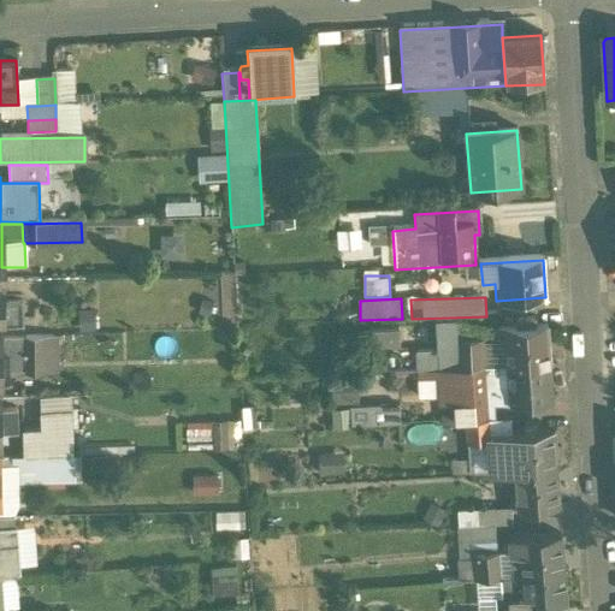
[(22,304),(5,306),(5,330),(22,328),(22,304)]
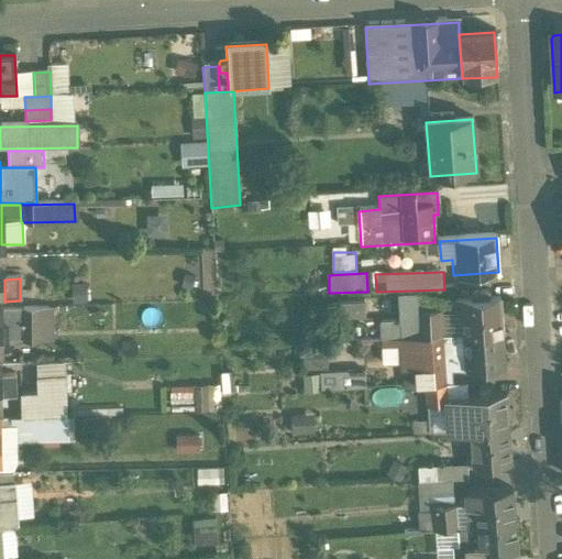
[(399,340),(420,339),(417,296),(397,297),(398,320),(379,321),(381,341),(399,340)]
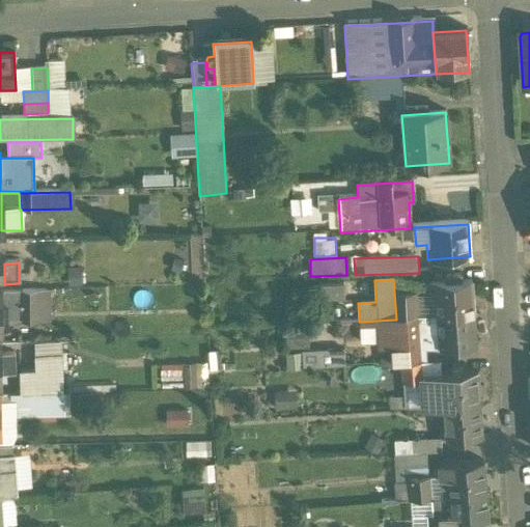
[(471,282),(434,284),(437,317),(443,316),(473,315),(471,282)]
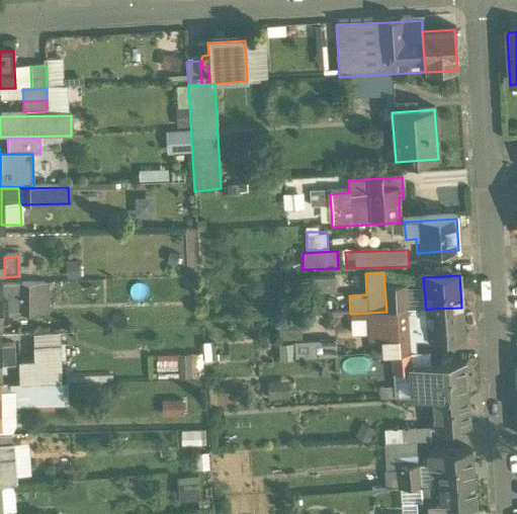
[(35,285),(0,286),(0,332),(2,333),(2,320),(6,320),(6,304),(21,304),(21,311),(47,311),(46,285),(45,286),(45,285),(35,285)]
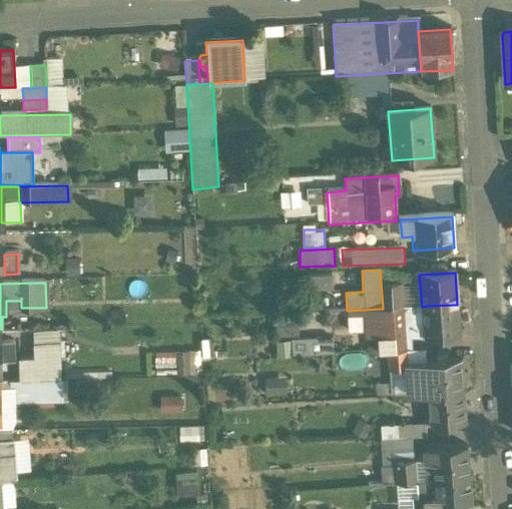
[(381,287),(383,309),(401,308),(400,286),(381,287)]
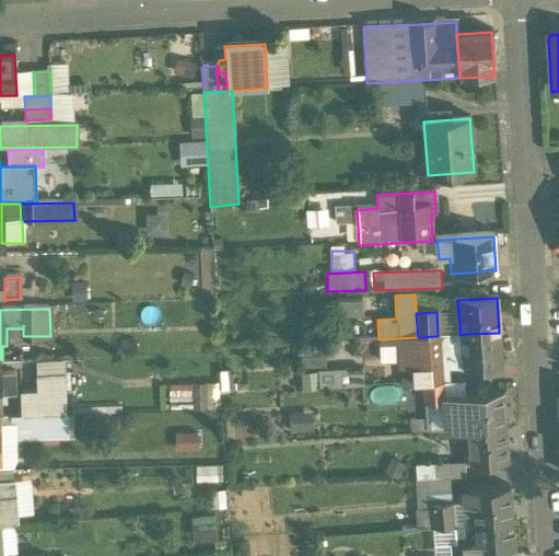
[(499,333),(467,334),(461,335),(463,369),(501,367),(499,333)]
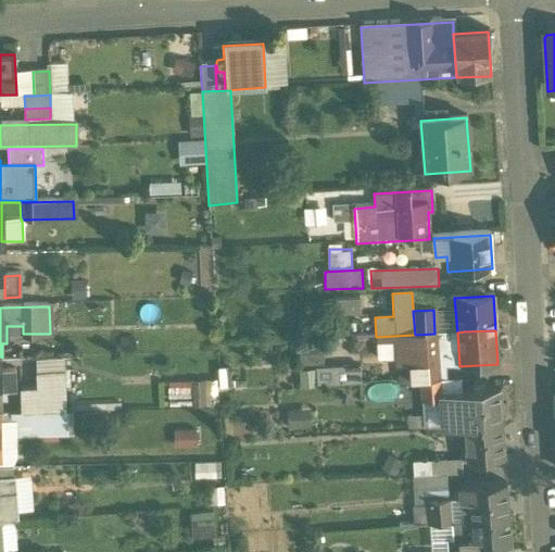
[(459,366),(457,333),(434,334),(415,335),(394,336),(396,367),(452,364),(452,367),(459,366)]
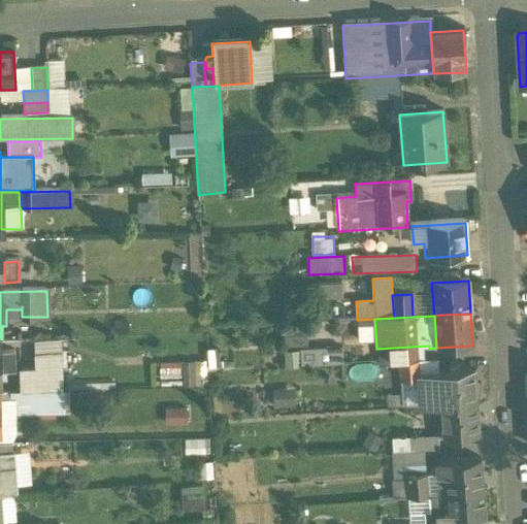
[(307,328),(286,329),(288,367),(344,364),(343,347),(308,349),(307,328)]
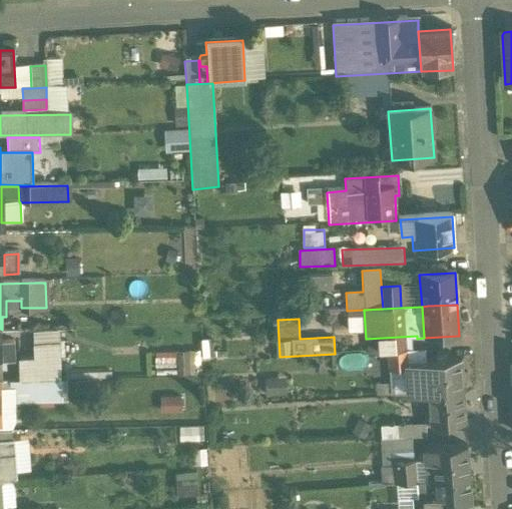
[(0,379),(1,379),(0,374),(0,363),(14,363),(13,344),(0,344),(0,379)]
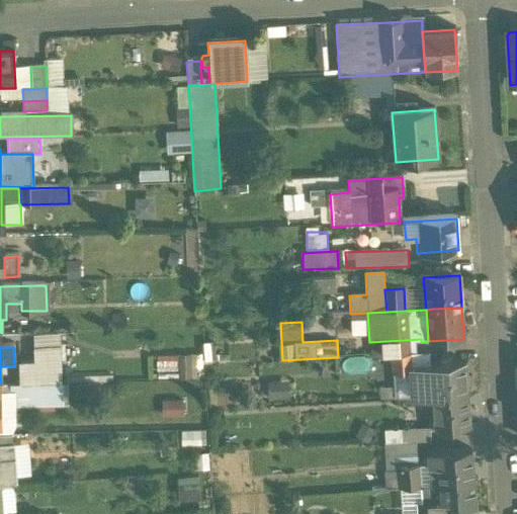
[(59,348),(33,349),(33,364),(60,362),(59,348)]
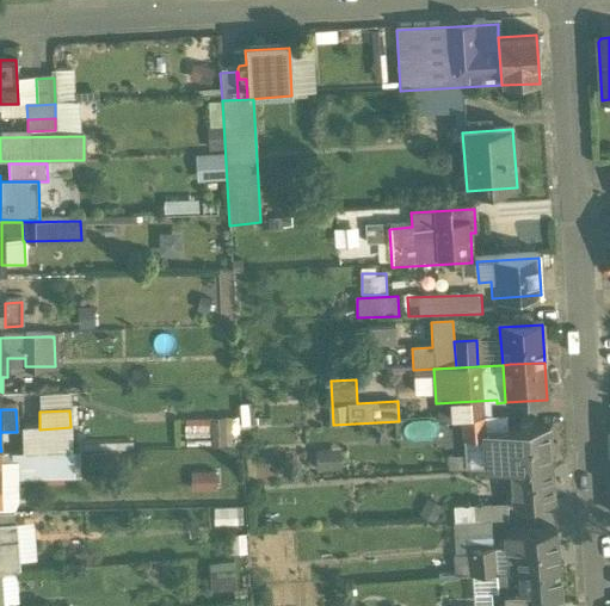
[(235,420),(189,421),(190,449),(236,446),(235,420)]
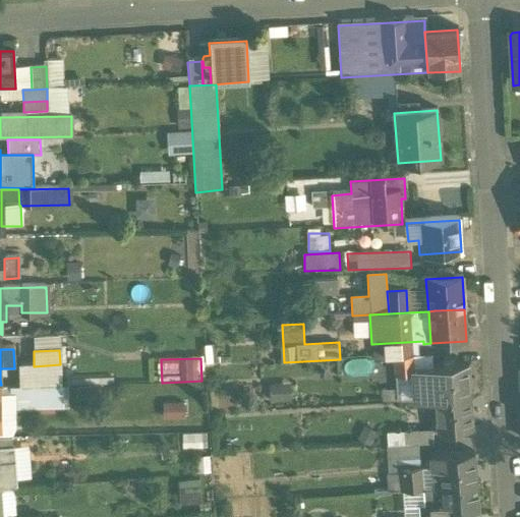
[(20,366),(21,389),(61,387),(60,364),(34,366),(20,366)]
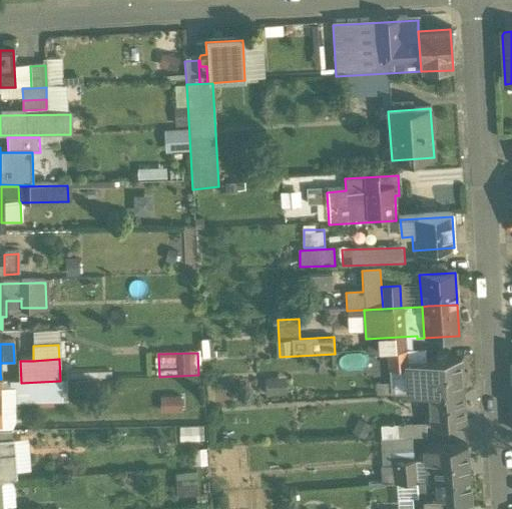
[(460,361),(409,364),(411,396),(428,395),(462,393),(460,361)]
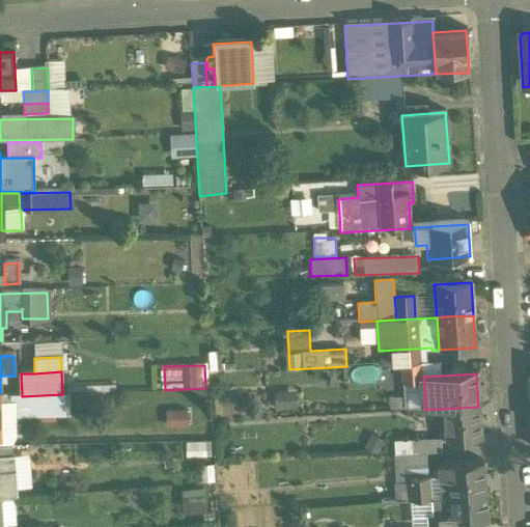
[(278,411),(298,409),(297,392),(276,395),(278,411)]
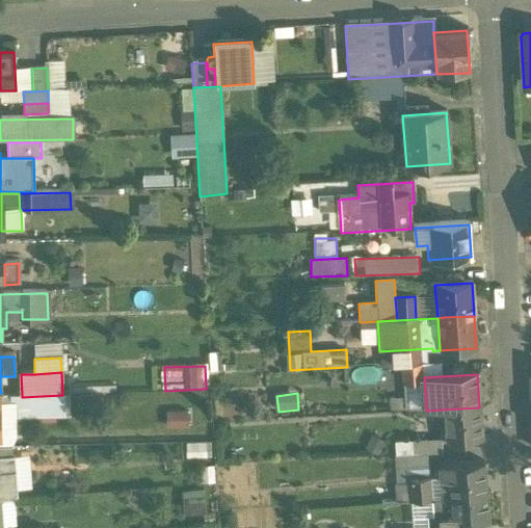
[(479,407),(444,410),(446,443),(481,441),(479,407)]
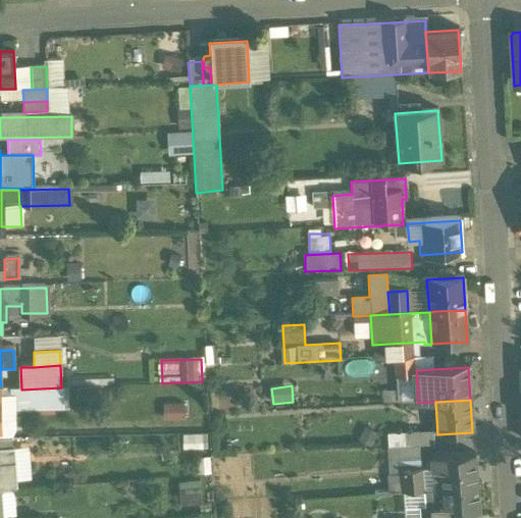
[(208,449),(208,434),(185,435),(186,450),(208,449)]
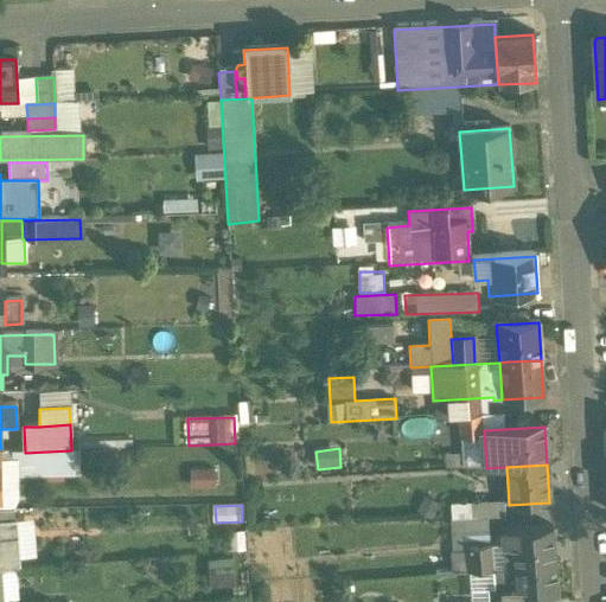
[(0,524),(12,524),(11,511),(0,511),(0,524)]
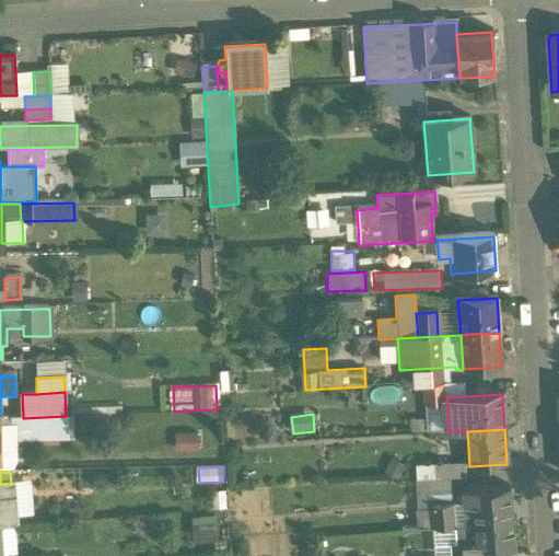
[(0,528),(14,526),(19,526),(14,484),(11,484),(0,484),(0,528)]
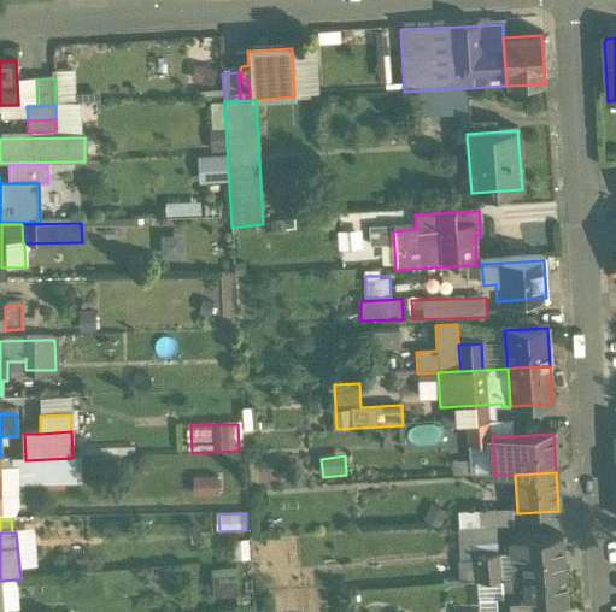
[(563,539),(521,541),(523,580),(565,576),(563,539)]
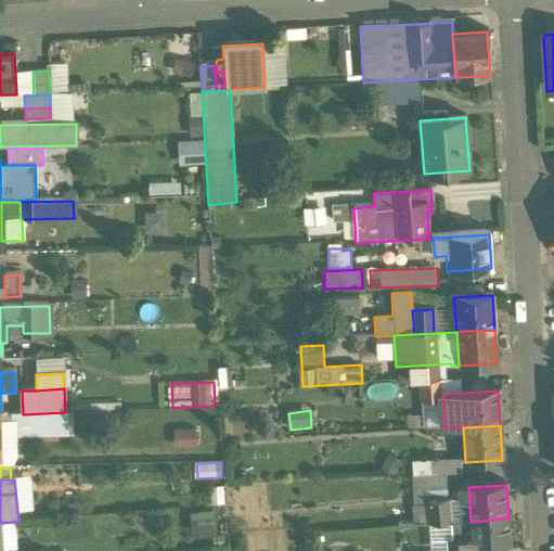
[(215,511),(191,512),(192,538),(216,537),(215,511)]
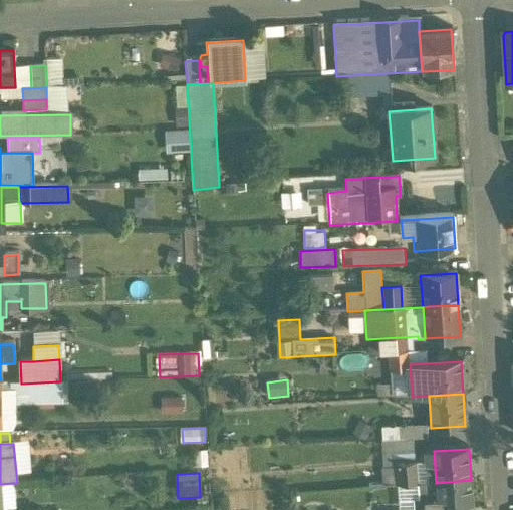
[(471,480),(436,483),(438,509),(473,509),(471,480)]
